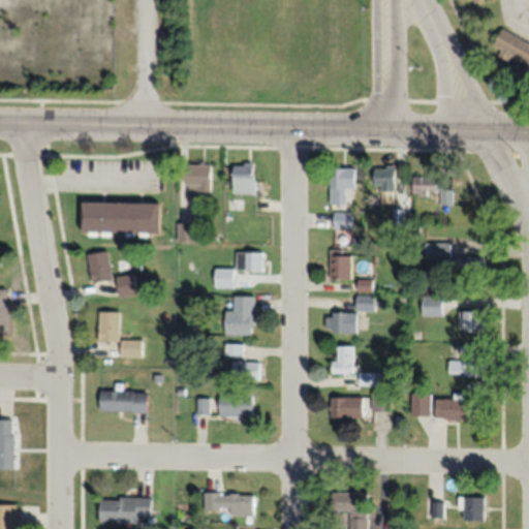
[(528,41),(502,29),(494,45),(503,50),(500,55),(528,68),(528,41)]
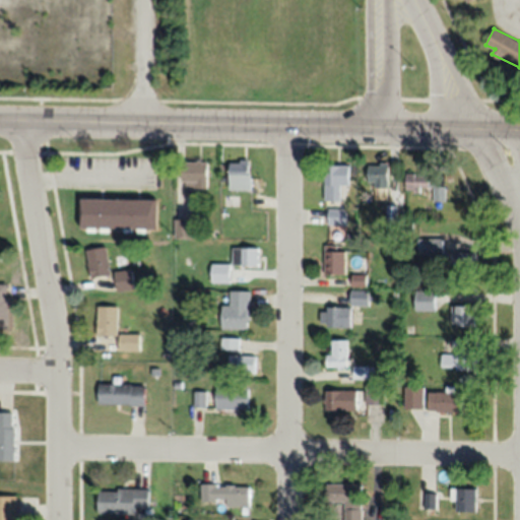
[(208,157),(182,157),(182,196),(199,196),(199,187),(208,187),(208,157)]
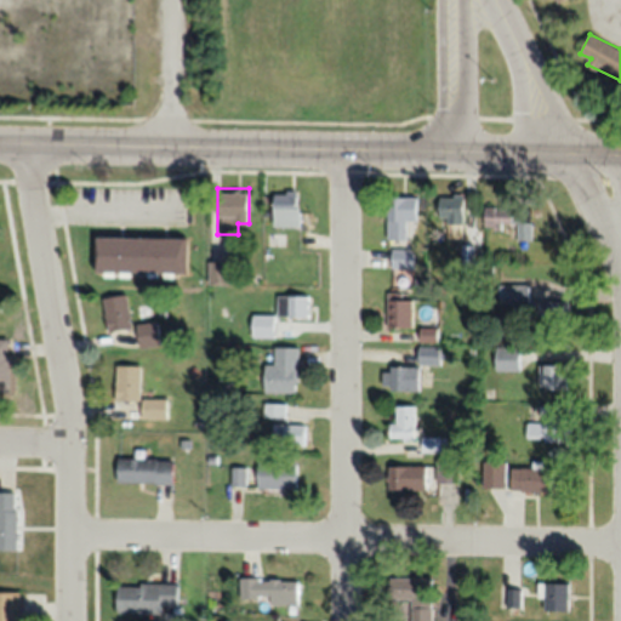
[(274,227),(301,227),(301,191),(274,191),(274,227)]
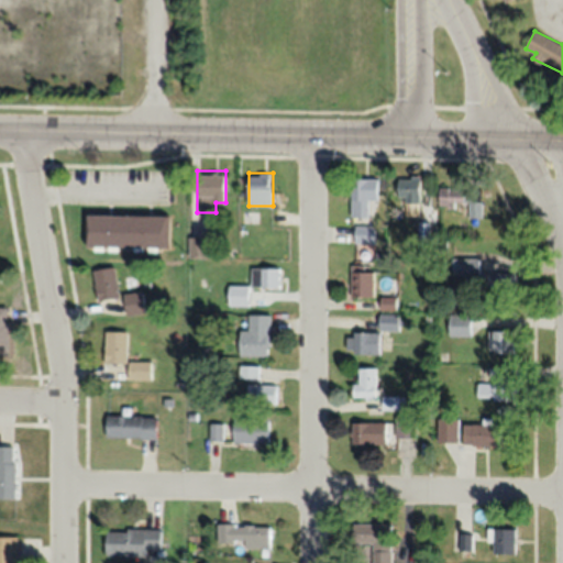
[(420,176),(399,176),(399,200),(420,200),(420,176)]
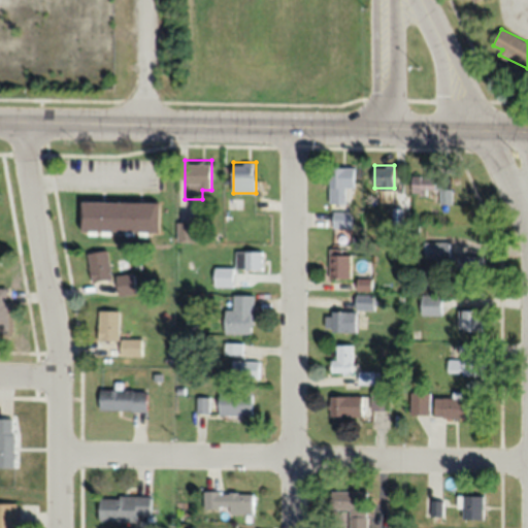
[(355,167),(329,167),(329,203),(345,203),(345,188),(355,188),(355,167)]
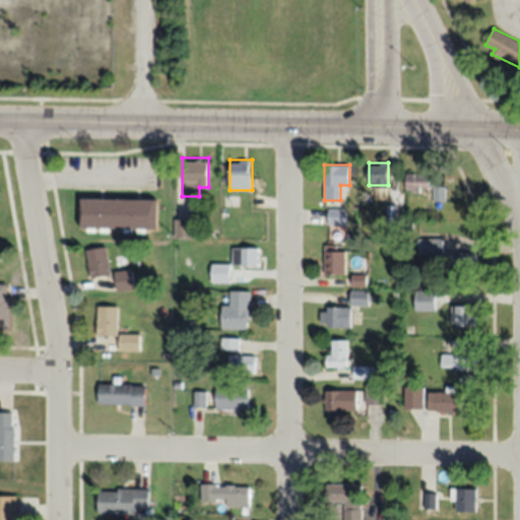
[(433,201),(445,201),(445,186),(435,186),(435,176),(406,175),(405,190),(433,191),(433,201)]
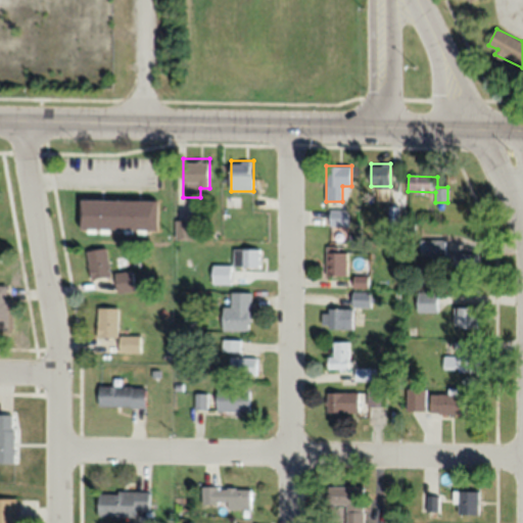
[(82,199),(82,231),(157,231),(157,199),(82,199)]
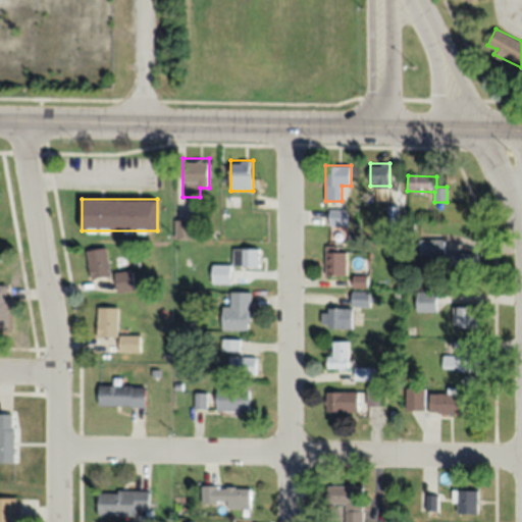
[(348,209),(328,209),(328,225),(348,225),(348,209)]
